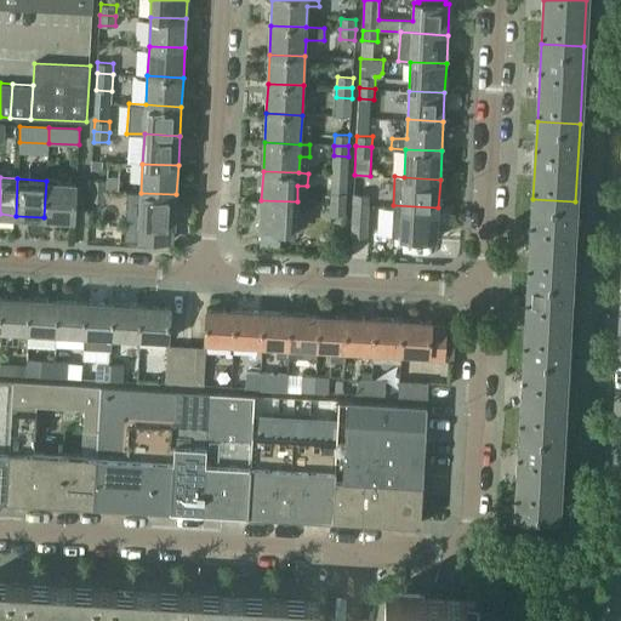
[(91,178),(90,189),(106,191),(107,180),(91,178)]
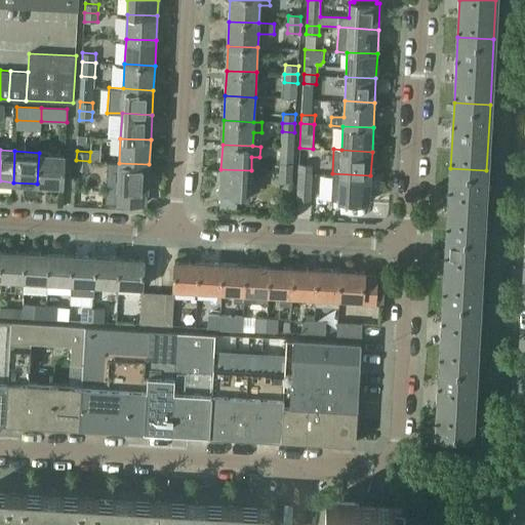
[(39,153),(37,184),(63,186),(65,154),(39,153)]
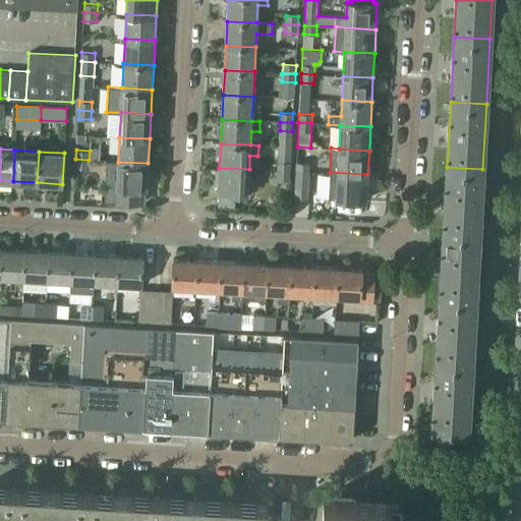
[(89,160),(75,159),(75,168),(89,168),(89,160)]
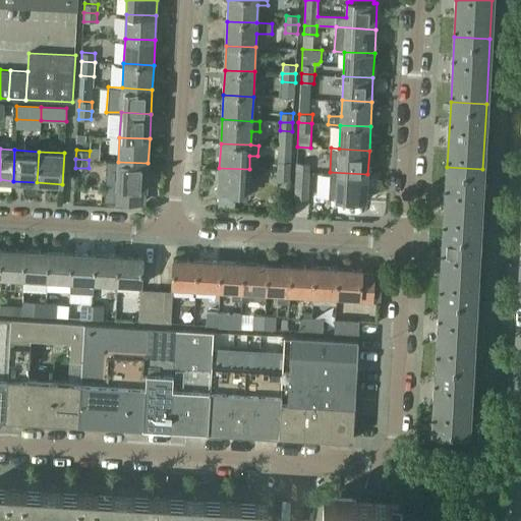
[(148,163),(118,162),(108,161),(107,185),(147,188),(148,163)]
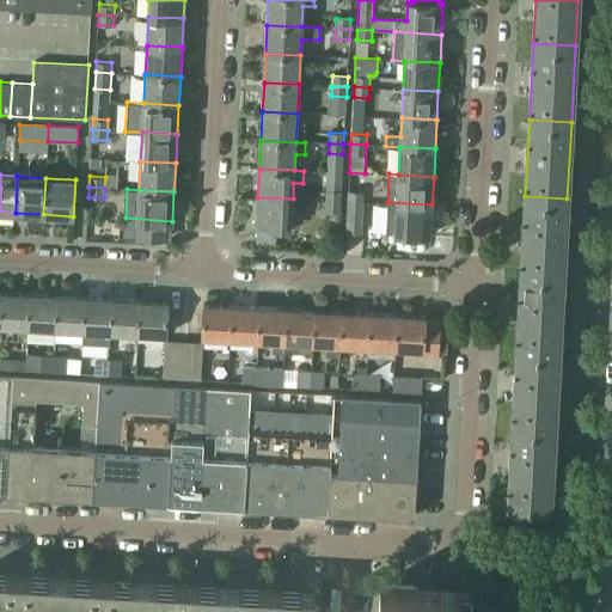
[(326,190),(326,200),(341,201),(341,190),(326,190)]
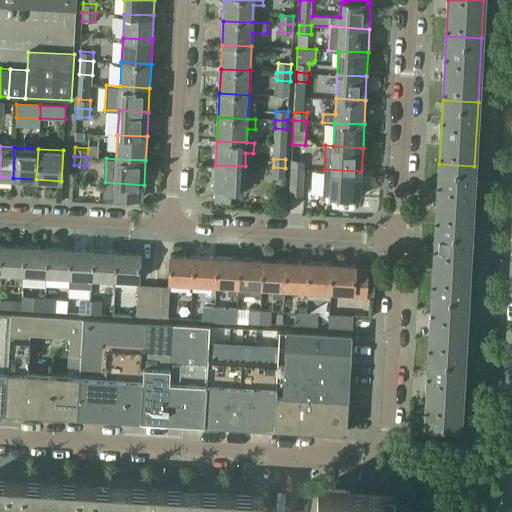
[(292,159),(291,168),(304,168),(304,160),(292,159)]
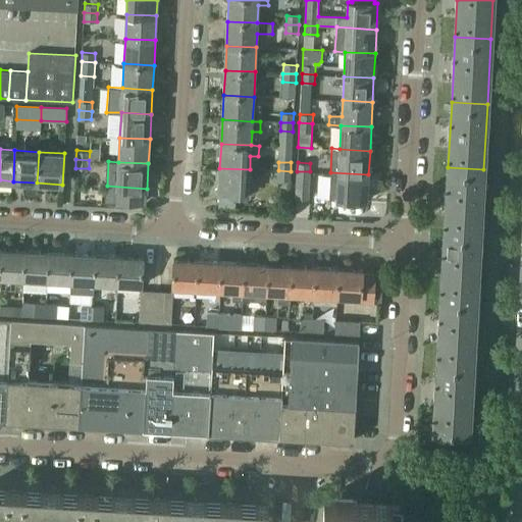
[(448,167),(445,231),(480,233),(483,169),(448,167)]
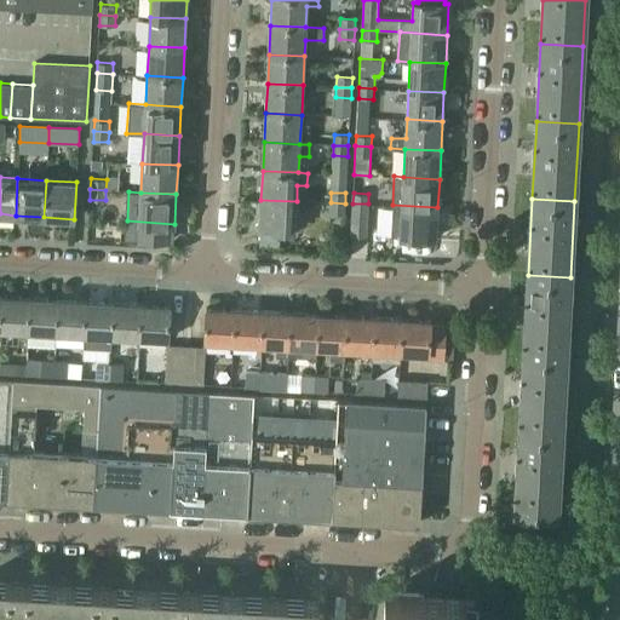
[(297,201),(260,200),(259,228),(294,230),(297,201)]
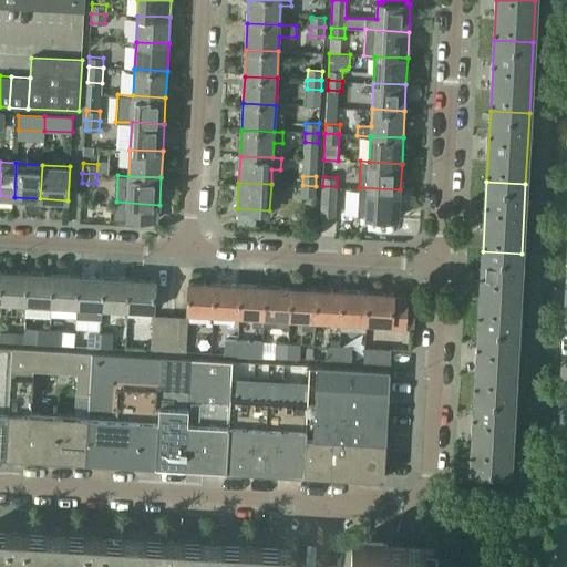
[(316,186),(302,185),(301,195),(315,196),(316,186)]
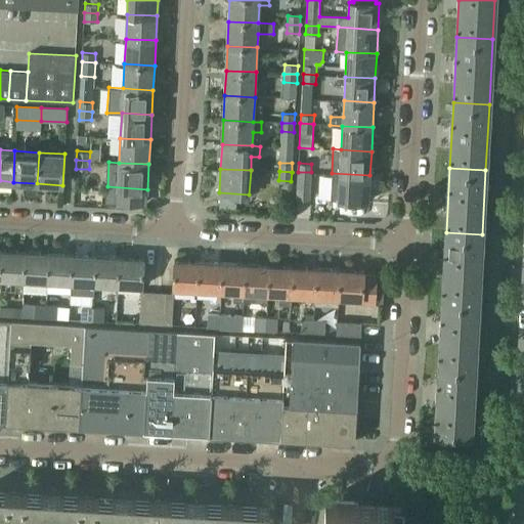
[(311,172),(298,172),(297,198),(309,198),(311,172)]
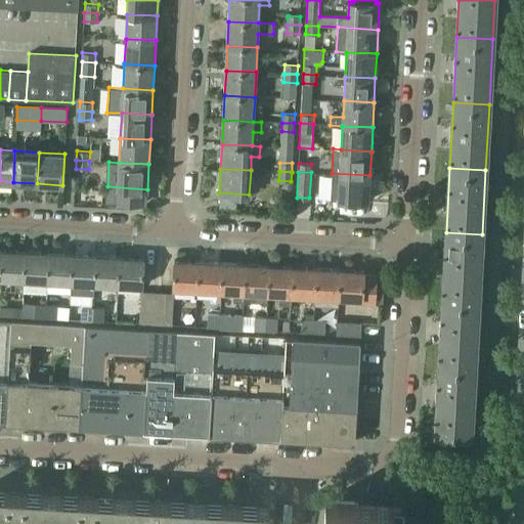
[(368,202),(369,175),(332,173),(331,200),(368,202)]
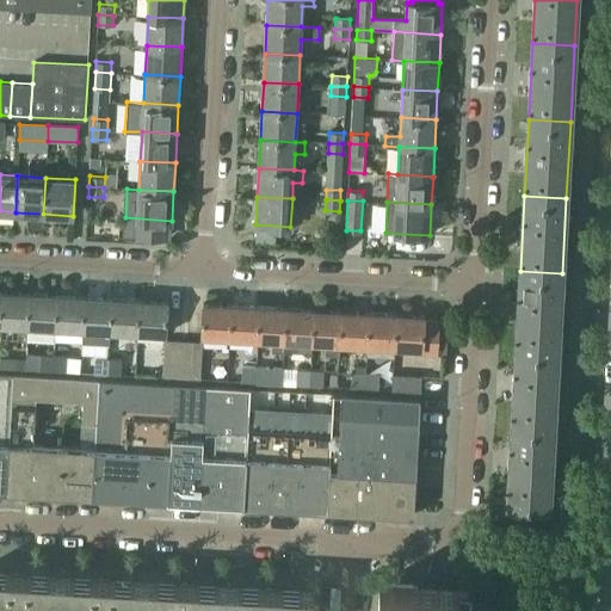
[(520,271),(516,347),(559,350),(562,273),(520,271)]
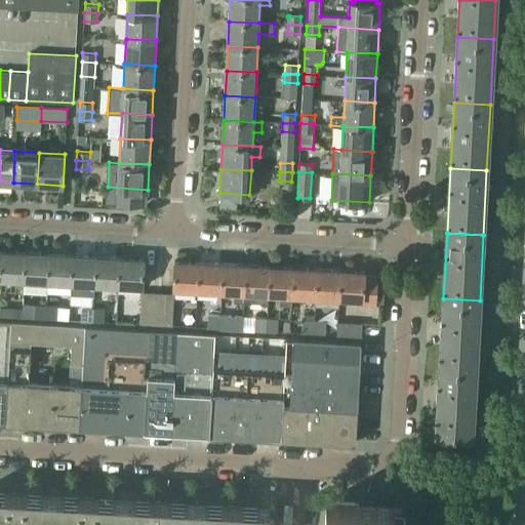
[(0,279),(24,280),(26,252),(2,250),(0,279)]
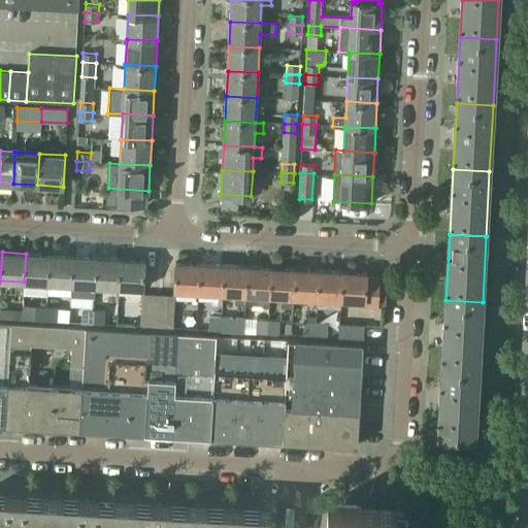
[(24,282),(47,284),(50,255),(26,254),(24,282)]
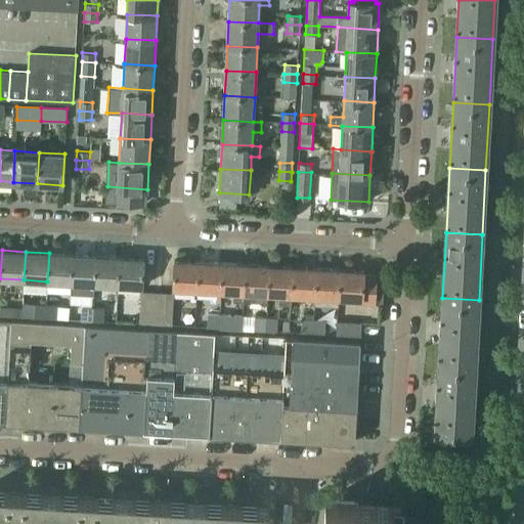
[(47,281),(71,282),(72,254),(49,253),(47,281)]
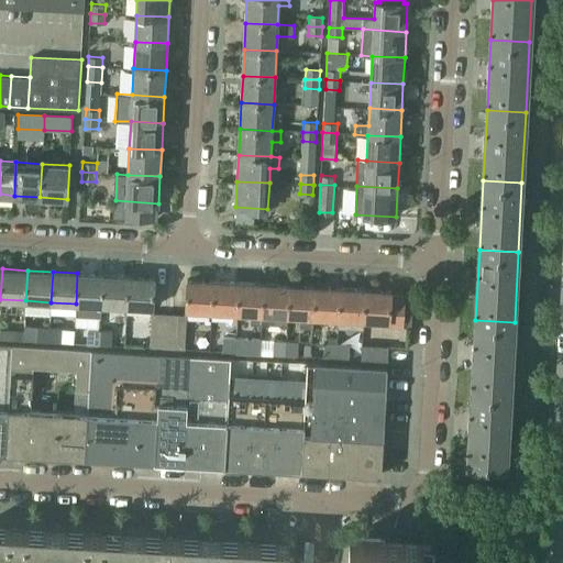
[(76,304),(75,326),(87,327),(87,329),(99,329),(101,305),(102,274),(77,273),(76,304)]
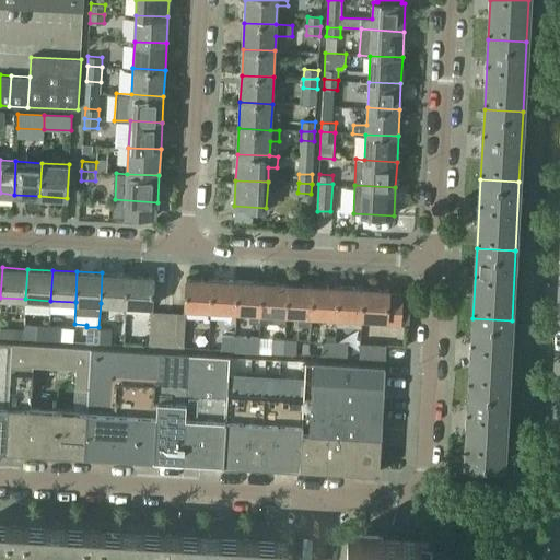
[(127,275),(102,272),(101,303),(126,304),(127,275)]
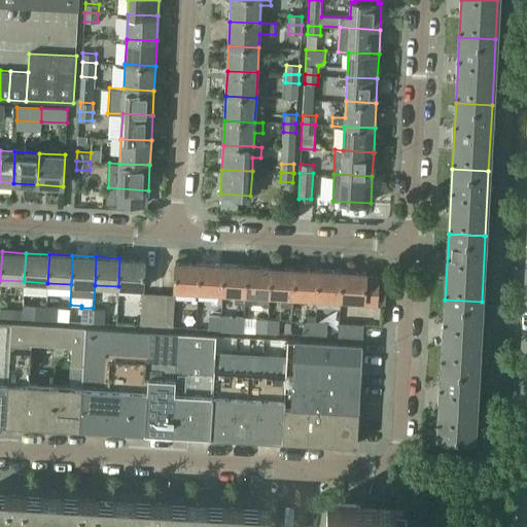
[(145,259),(119,258),(118,286),(142,288),(145,259)]
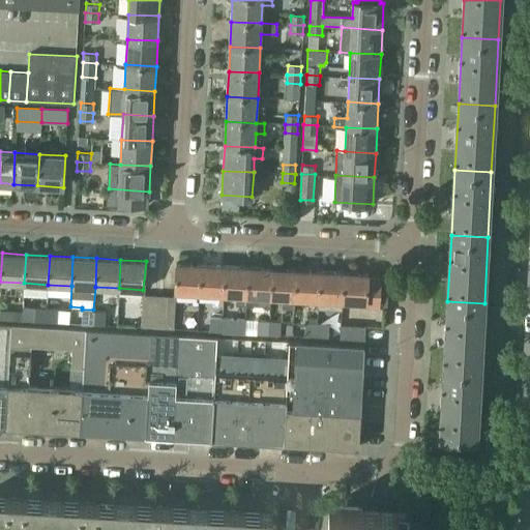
[(174,292),(198,293),(200,264),(176,263),(174,292)]
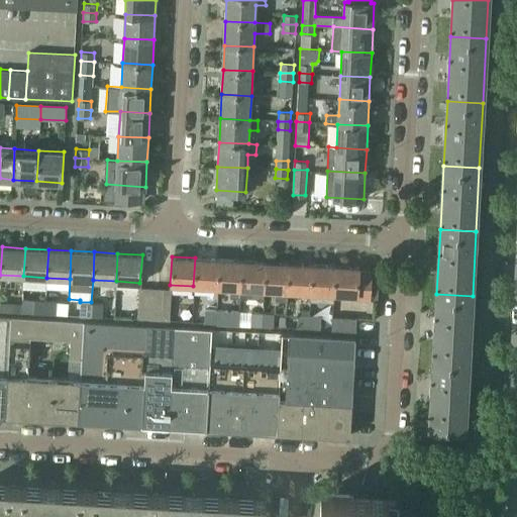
[(193,286),(217,287),(218,259),(195,257),(193,286)]
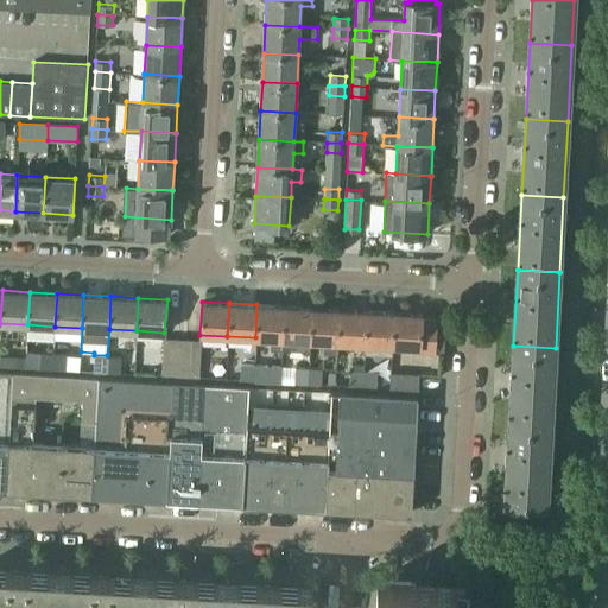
[(257,304),(255,337),(271,339),(271,349),(282,350),(282,348),(284,306),(257,304)]
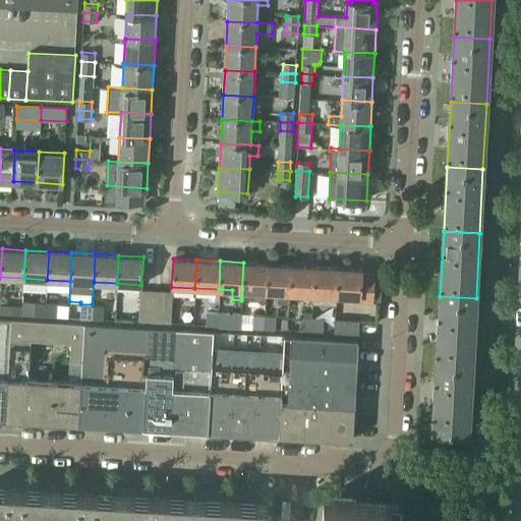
[(243,263),(241,298),(265,299),(266,292),(267,264),(243,263)]
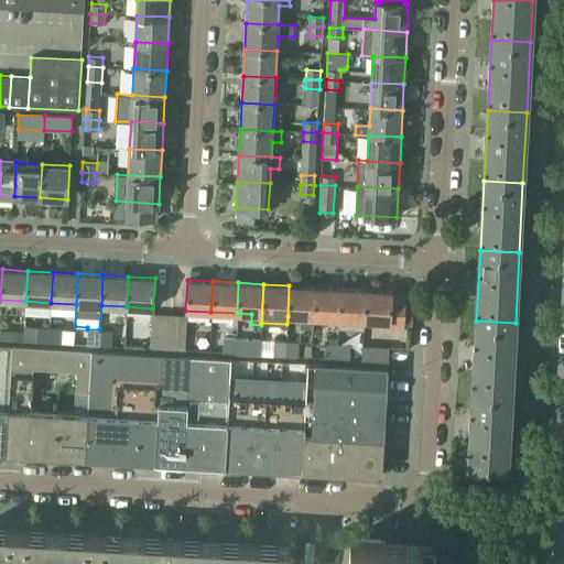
[(314,286),(289,285),(288,316),(301,317),(301,327),(313,327),(314,317),(313,317),(314,286)]
